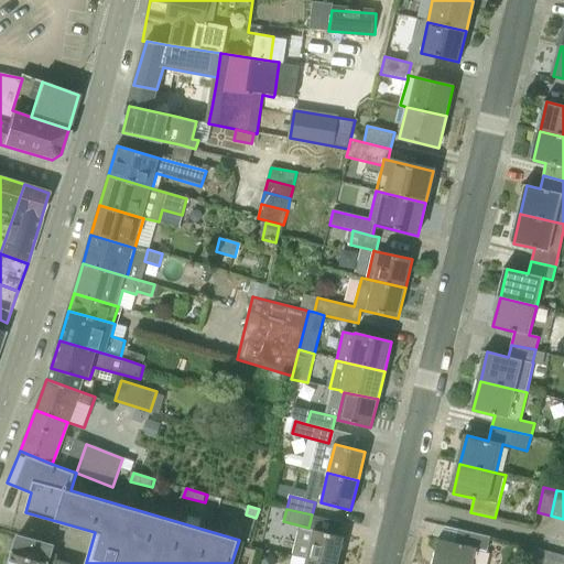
[(307,557),(334,563),(337,563),(344,537),(314,530),(307,557)]
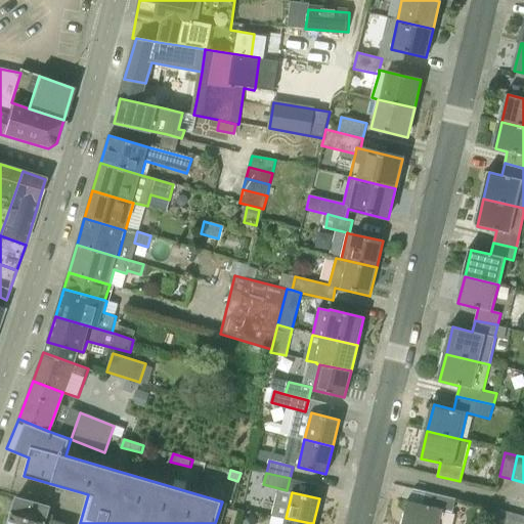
[(404,523),(439,523),(443,510),(452,512),(455,498),(433,493),(430,506),(410,500),(404,523)]
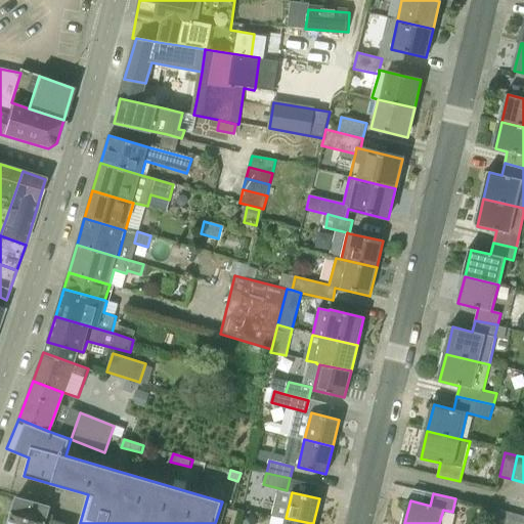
[(17,497),(8,523),(68,523),(53,520),(54,515),(49,514),(51,507),(50,506),(49,507),(33,501),(17,497)]
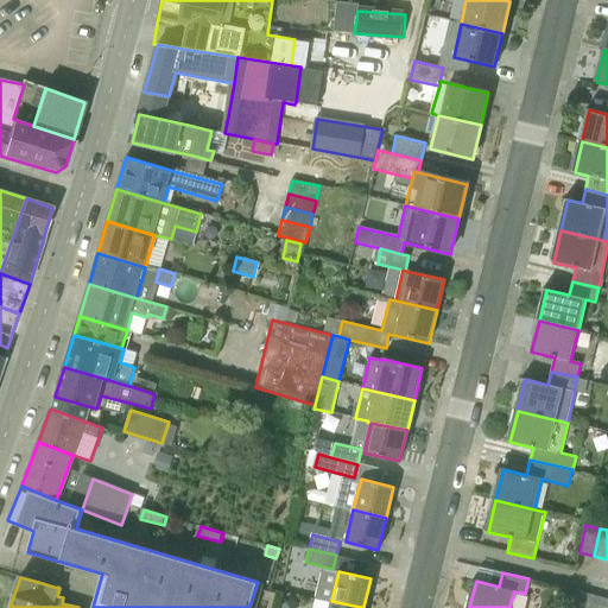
[(581,607),(586,593),(571,589),(565,607),(581,607)]
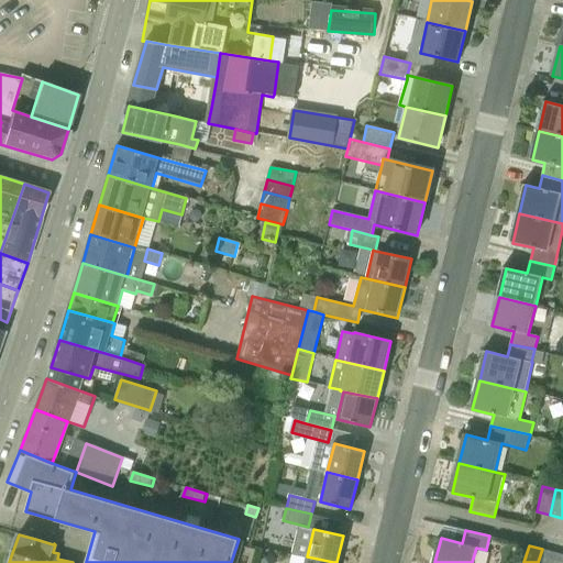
[(538,562),(552,562),(554,553),(542,549),(538,562)]
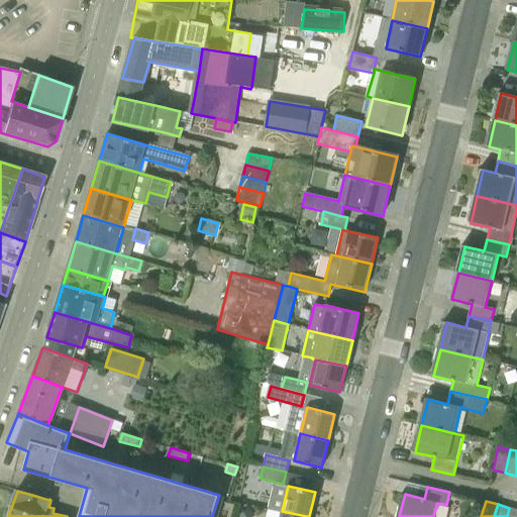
[(507,516),(516,516),(516,509),(509,508),(507,516)]
